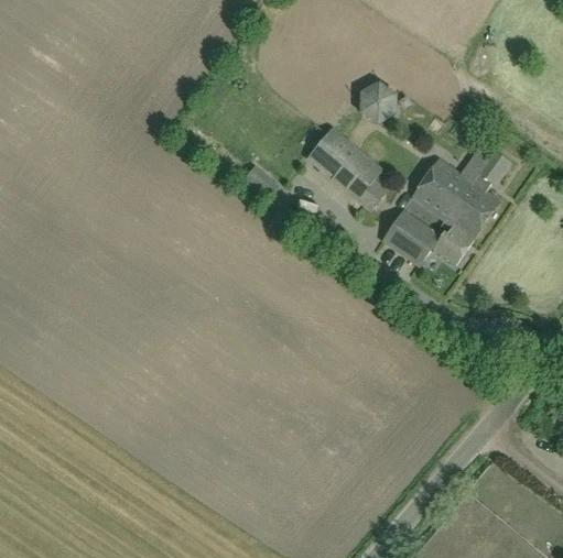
[(385,76),(360,91),(375,116),(399,100),(385,76)]
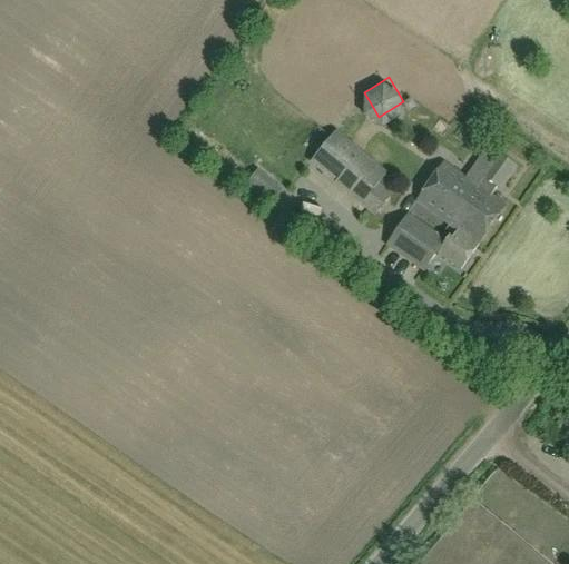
[(335,128),(313,156),(376,209),(390,193),(375,180),(385,169),(335,128)]
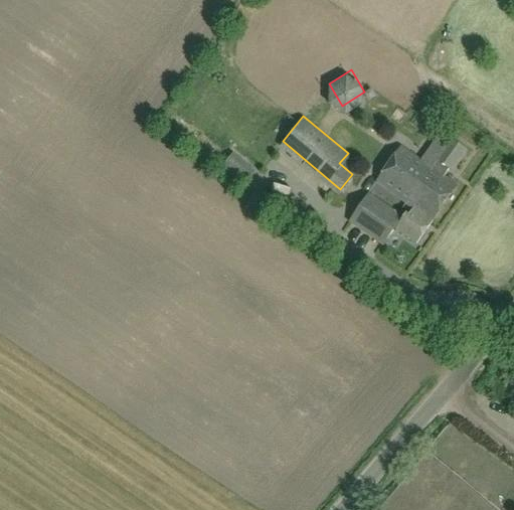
[(376,179),(413,205),(432,217),(457,182),(443,172),(449,165),(452,167),(466,147),(450,136),(436,155),(437,156),(431,164),(401,144),(376,179)]
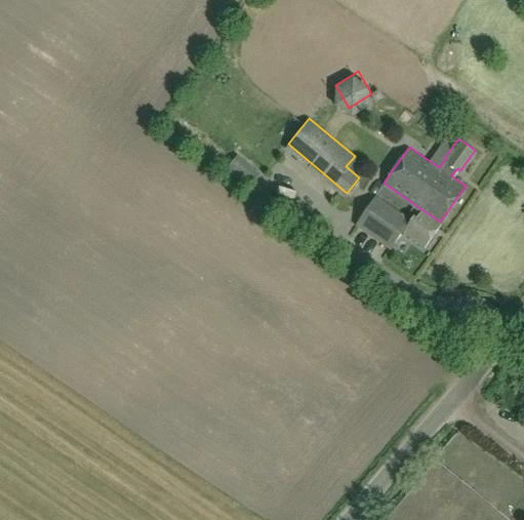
[(357,222),(390,244),(408,217),(375,195),(357,222)]
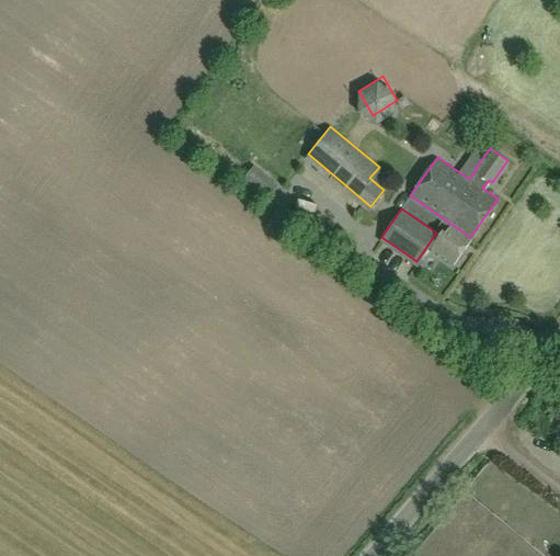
[(454,261),(470,237),(450,224),(446,230),(442,228),(431,246),(454,261)]
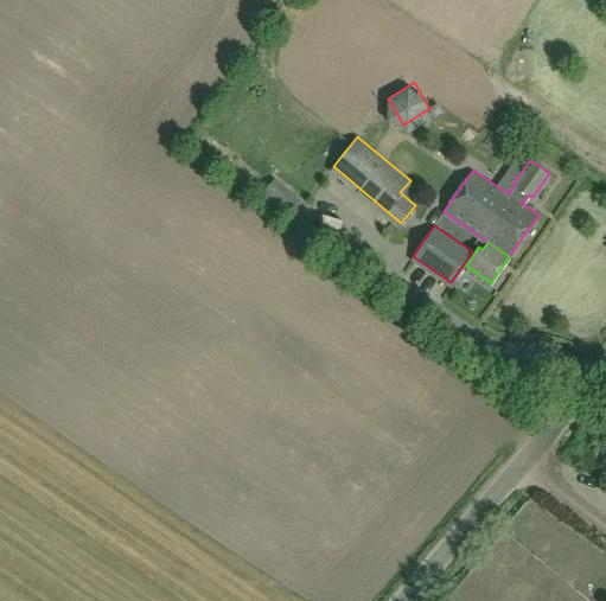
All buildings are outlined.
